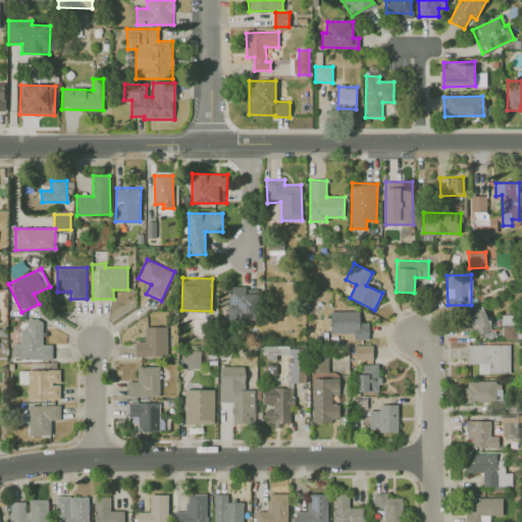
[(245,286),(229,285),(228,318),(257,319),(258,293),(245,293),(245,286)]
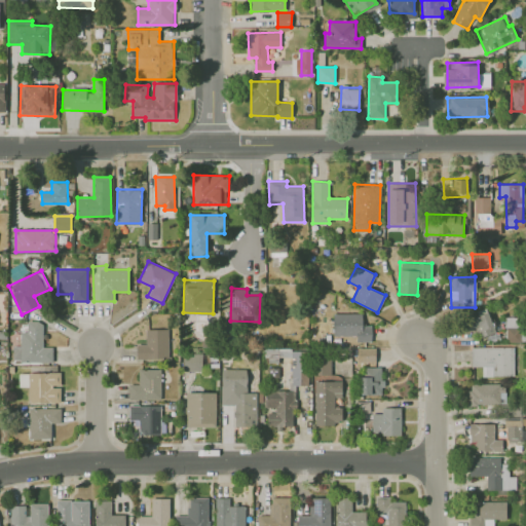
[(494,333),(488,308),(465,314),(471,332),(478,330),(480,337),(494,333)]
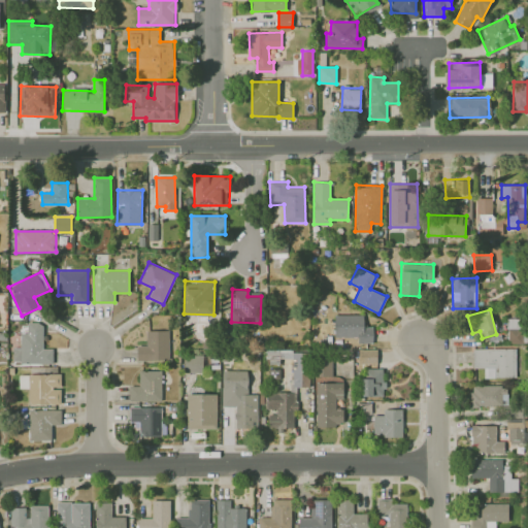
[(363,315),(335,314),(334,336),(358,337),(358,342),(372,342),(372,326),(363,326),(363,315)]
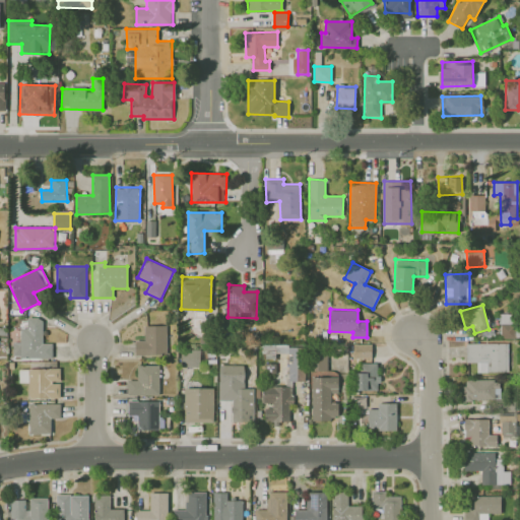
[(512,338),(513,315),(501,314),(500,337),(512,338)]
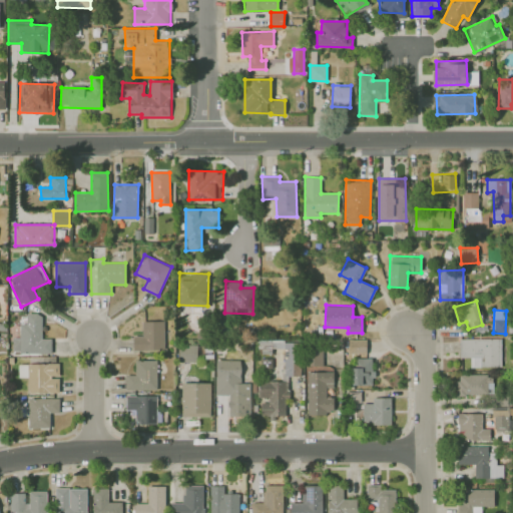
[(51,354),(51,339),(42,339),(42,314),(27,314),(26,324),(20,324),(20,338),(13,338),(13,353),(51,354)]
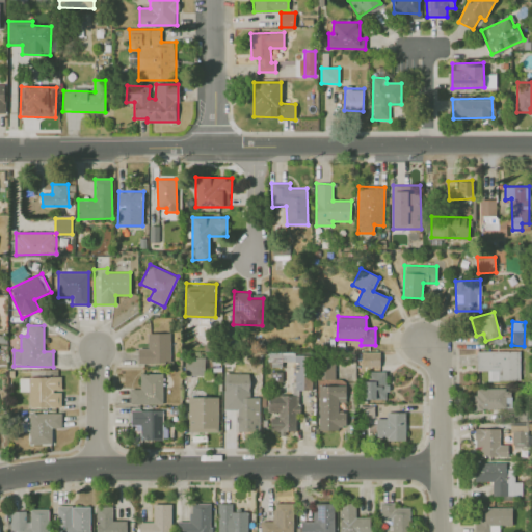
[(148,333),(148,348),(138,348),(138,363),(170,363),(169,333),(148,333)]
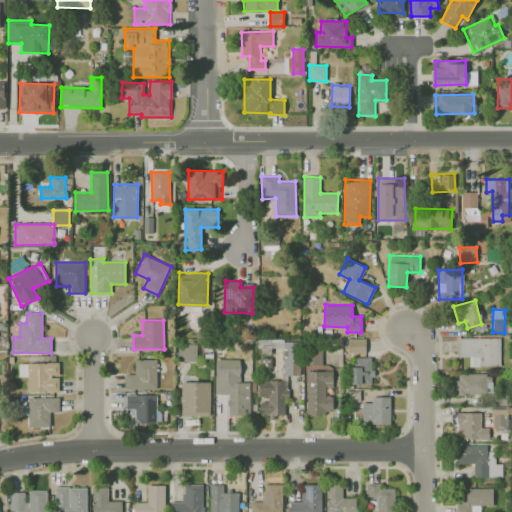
[(500,365),(499,337),(458,338),(459,356),(469,356),(469,366),(500,365)]
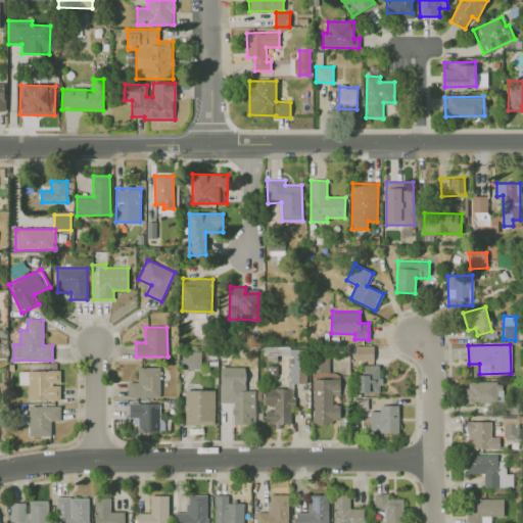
[(373,360),(373,345),(355,346),(355,360),(373,360)]
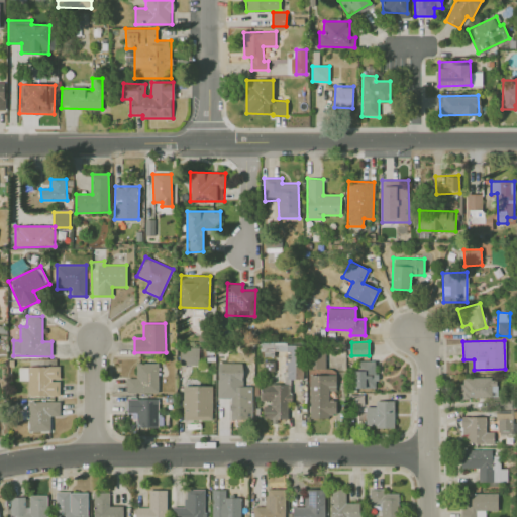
[(303,380),(304,343),(264,343),(264,351),(287,351),(287,379),(303,380)]
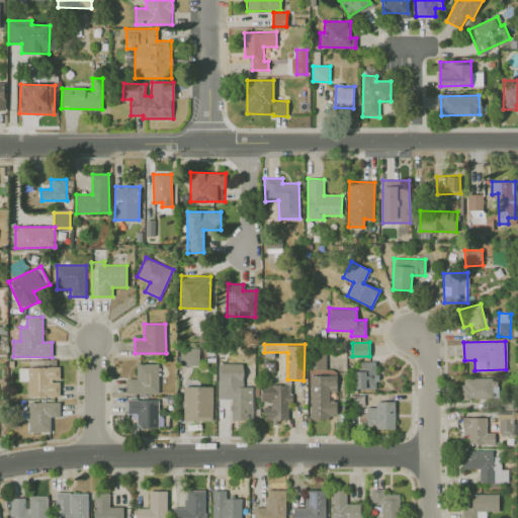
[(199,348),(180,347),(180,364),(198,364),(199,348)]
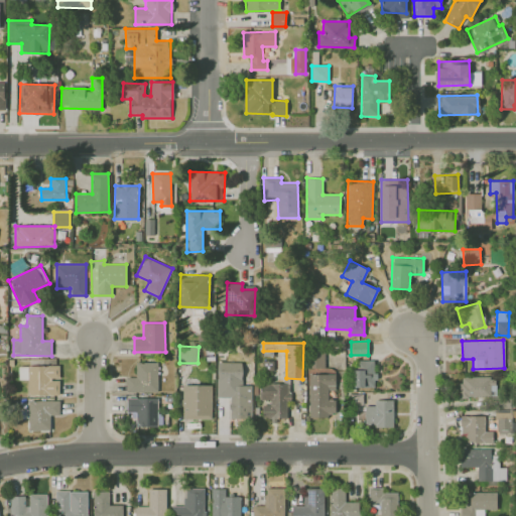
[(309,416),(336,416),(336,399),(328,399),(328,389),(336,389),(335,369),(324,369),(324,350),(308,350),(309,416)]
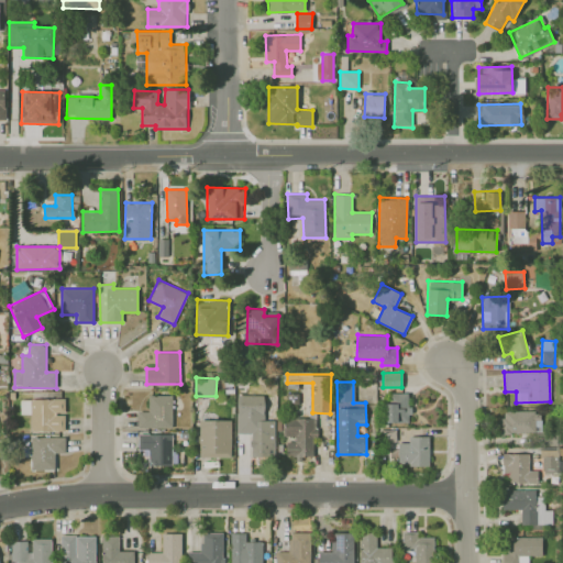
[(409,393),(392,393),(392,403),(386,403),(386,422),(409,422),(409,393)]
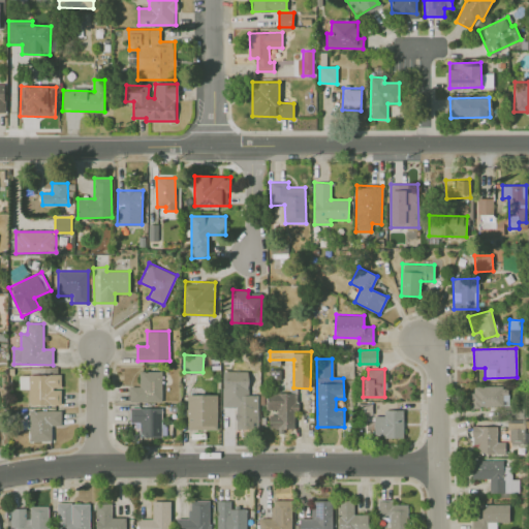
[(161,370),(139,371),(139,385),(129,385),(129,402),(162,401),(161,370)]
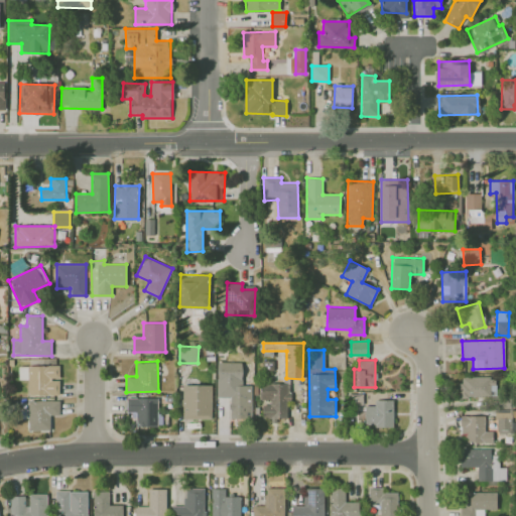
[(251,385),(242,385),(242,362),(217,361),(217,397),(230,397),(230,417),(251,417),(251,385)]
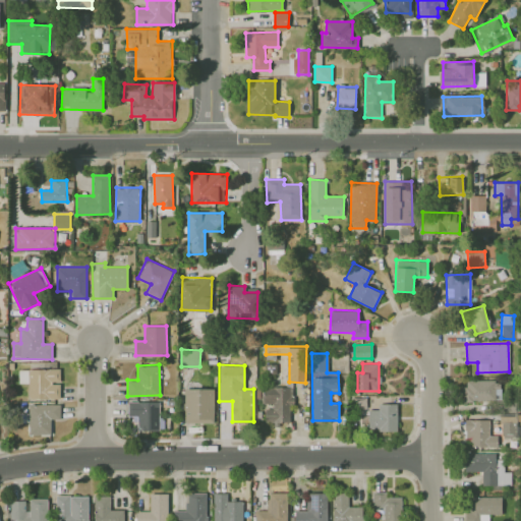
[(59,383),(60,383),(59,368),(18,369),(18,383),(27,383),(29,399),(60,398),(59,383)]
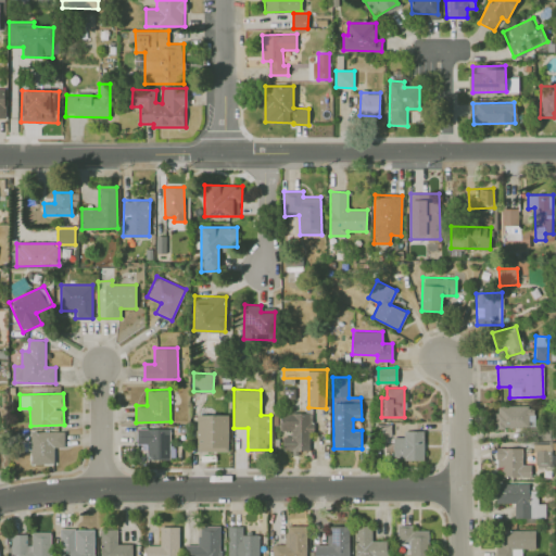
[(494,427),(534,427),(533,405),(494,405),(494,427)]
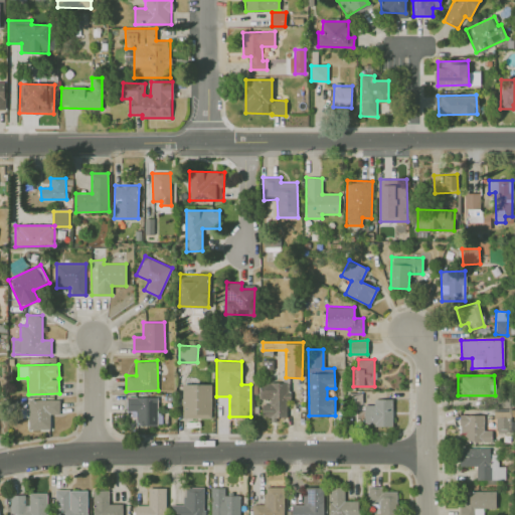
[(260,400),(262,401),(262,416),(286,416),(287,399),(289,399),(289,382),(260,381),(260,400)]
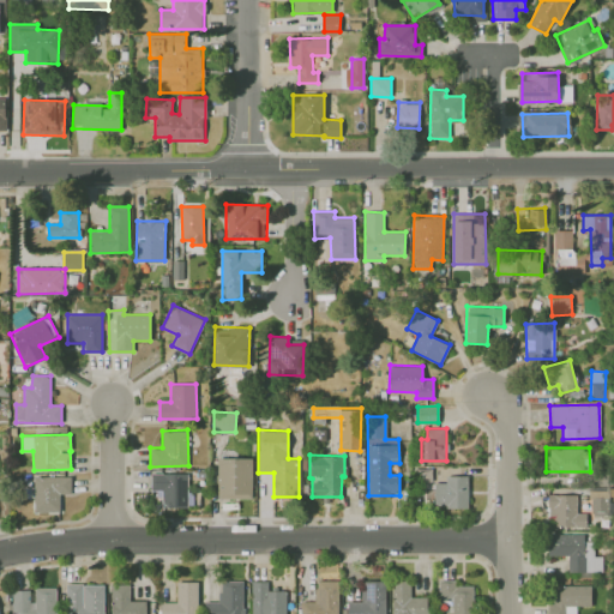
[(252,458),(217,457),(217,498),(251,498),(252,458)]
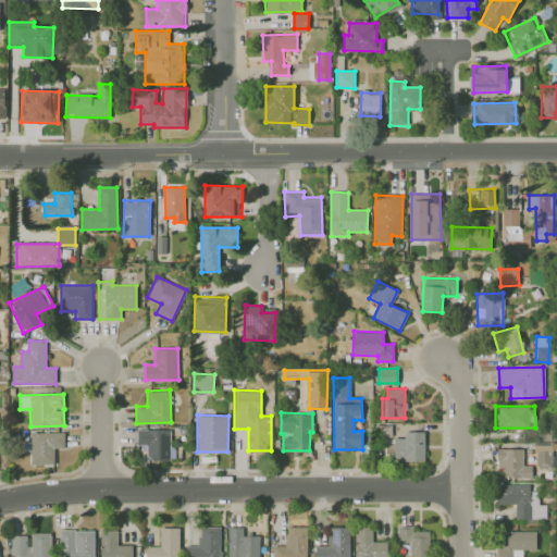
[(170,429),(137,429),(137,444),(147,444),(147,460),(171,459),(170,429)]
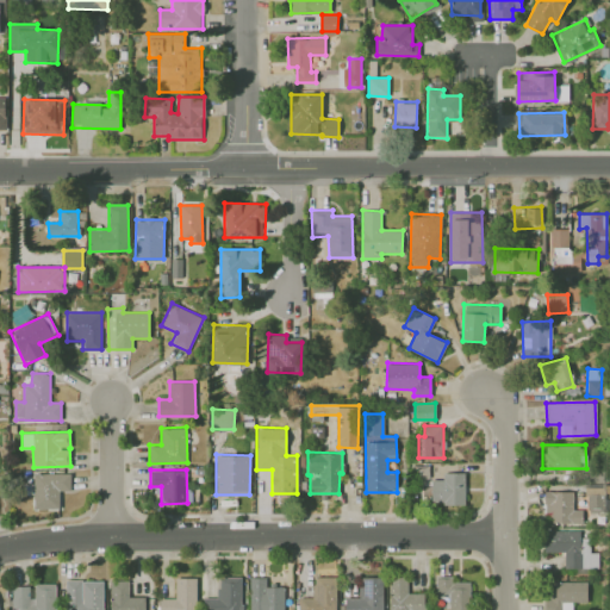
[(431,503),(465,503),(465,472),(442,472),(442,479),(431,479),(431,503)]
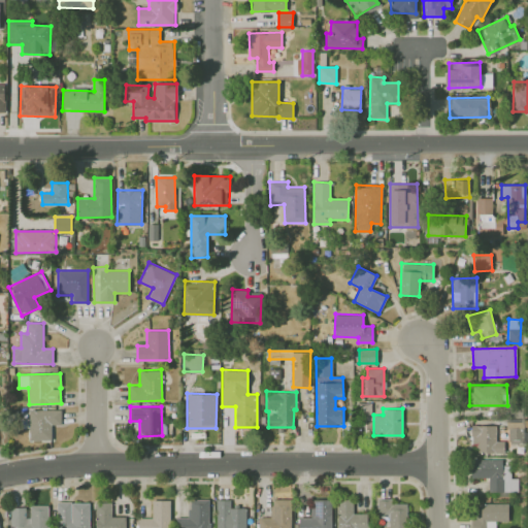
[(28,440),(52,439),(52,424),(61,424),(61,409),(28,409),(28,440)]
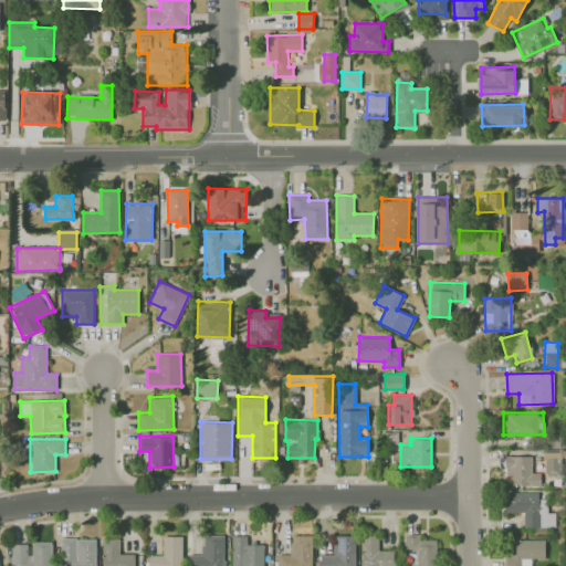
[(531,456),(506,457),(506,485),(541,485),(540,472),(532,472),(531,456)]
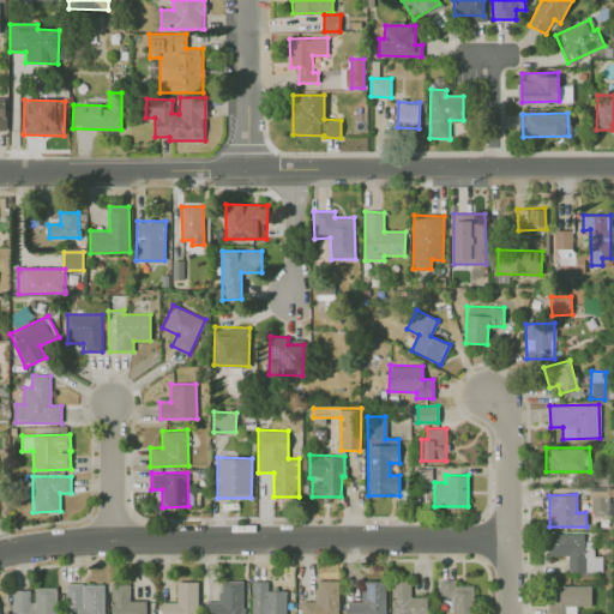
[(569,572),(602,571),(602,555),(594,555),(593,541),(584,541),(583,533),(548,534),(548,555),(567,554),(569,572)]
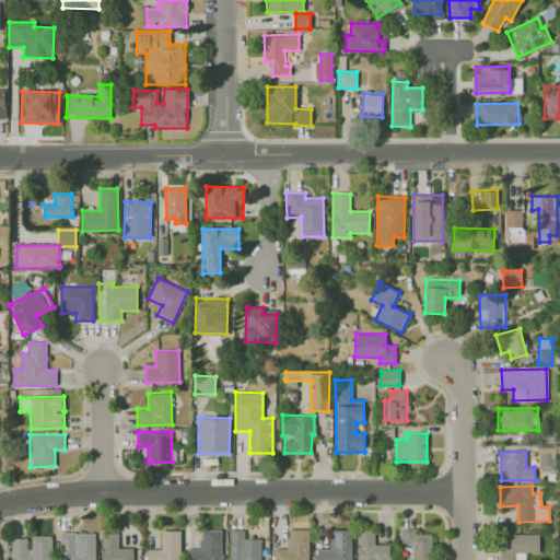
[(416,528),(399,528),(399,558),(412,558),(412,559),(431,559),(432,534),(416,533),(416,528)]
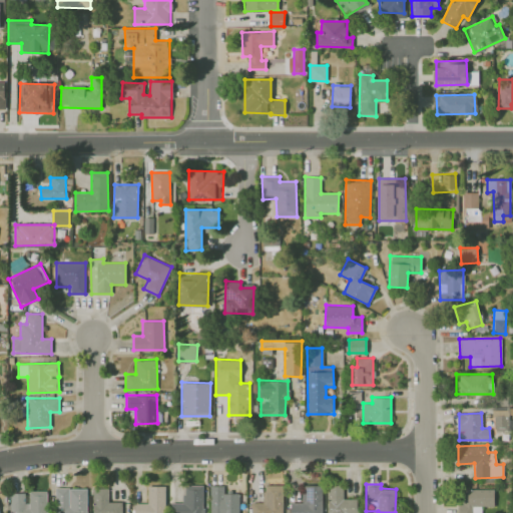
[(164,512),(165,486),(147,485),(147,503),(133,502),(133,512),(164,512)]
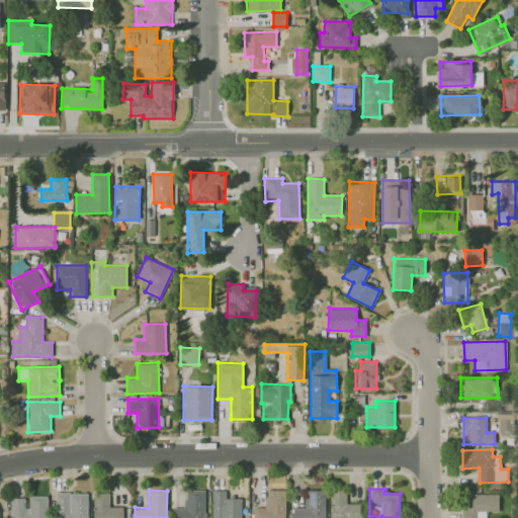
[(204,517),(204,490),(185,490),(185,507),(172,507),(172,517),(204,517)]
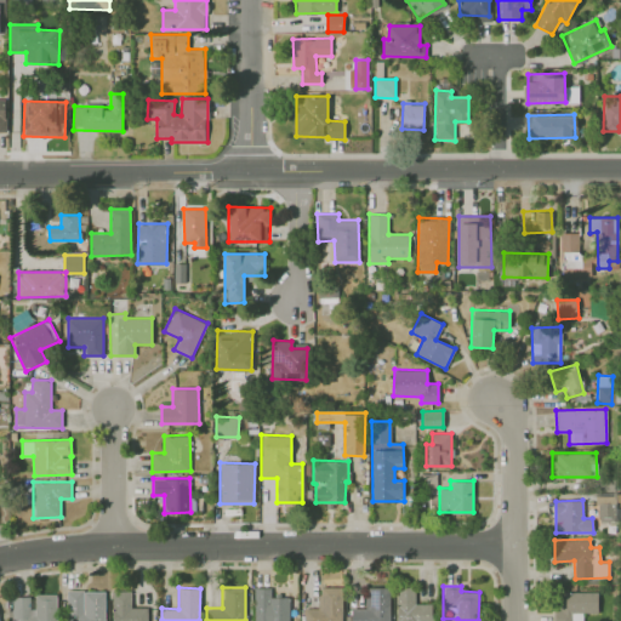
[(289,620),(289,597),(271,597),(271,587),(254,587),(254,620),(289,620)]
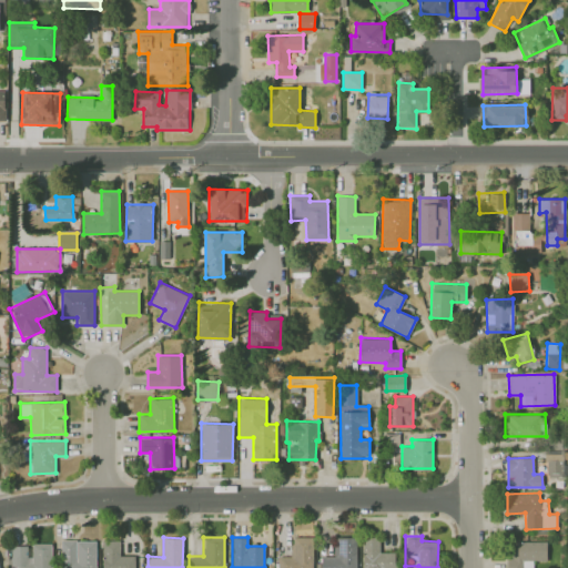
[(277,567),(293,567),(313,567),(313,537),(292,537),(292,556),(277,556),(277,567)]
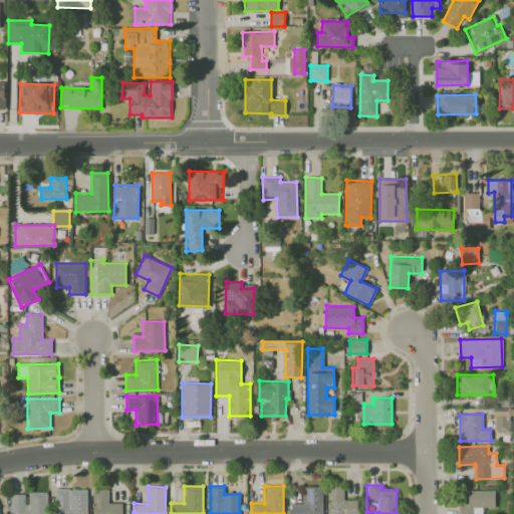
[(322,513),(322,486),(303,486),(303,503),(290,502),(290,513),(322,513)]
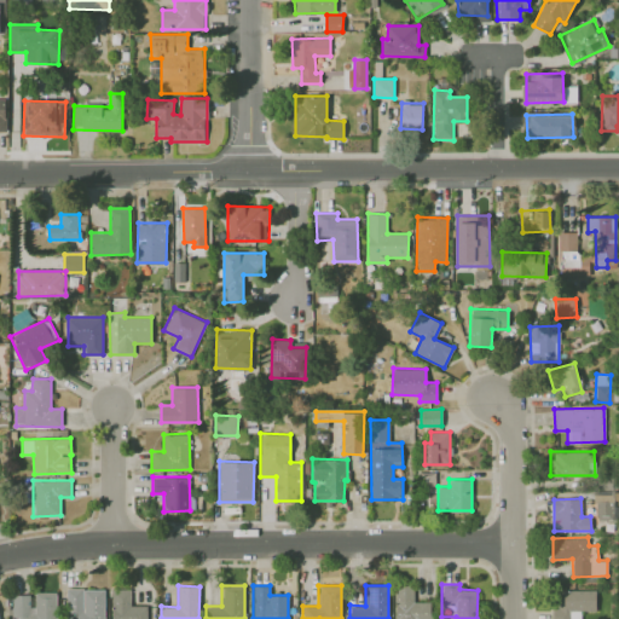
[(394,618),(432,618),(432,601),(412,601),(412,585),(394,585),(394,618)]
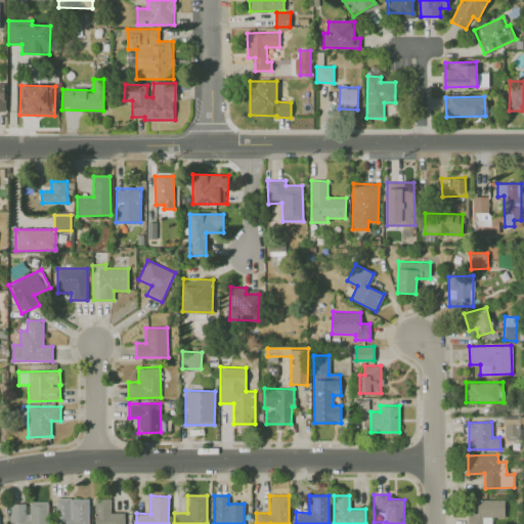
[(56,523),(88,523),(88,497),(56,498),(56,523)]
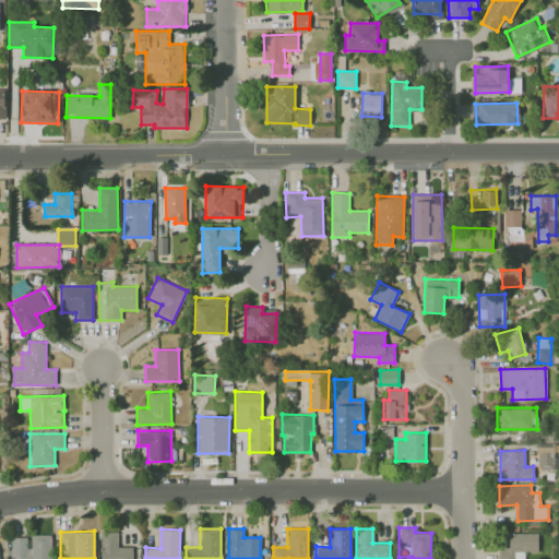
[(132,558),(132,546),(117,547),(117,531),(100,532),(100,558),(132,558)]
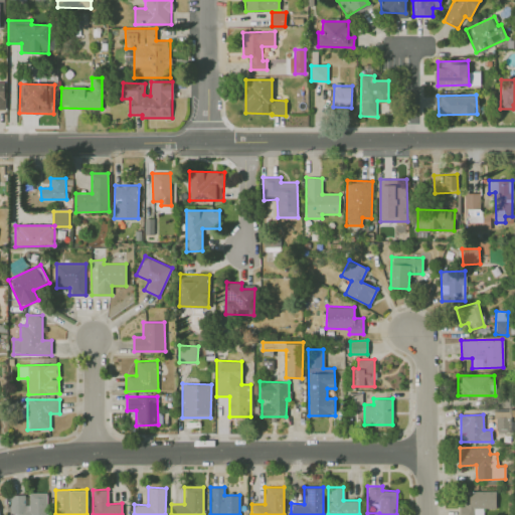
[(496,491),(460,490),(460,514),(483,514),(483,508),(496,508),(496,491)]
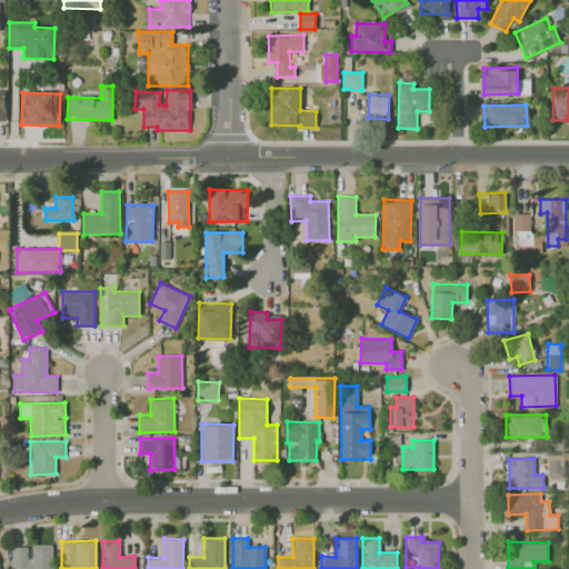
[(11,547),(11,568),(17,568),(16,568),(51,568),(52,545),(30,545),(30,547),(11,547)]
